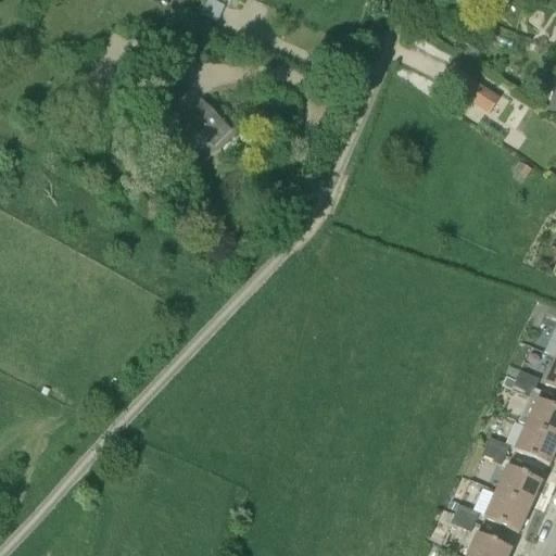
[(213,7),(205,22),(218,28),(226,13),(213,7)]
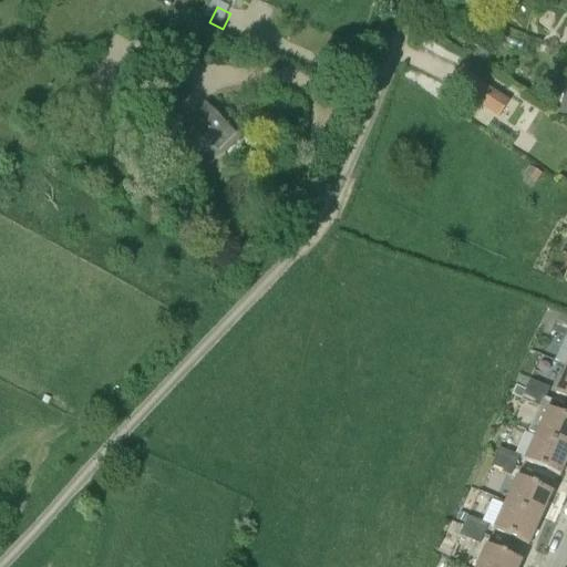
[(462,71),(452,85),(498,117),(508,103),(462,71)]
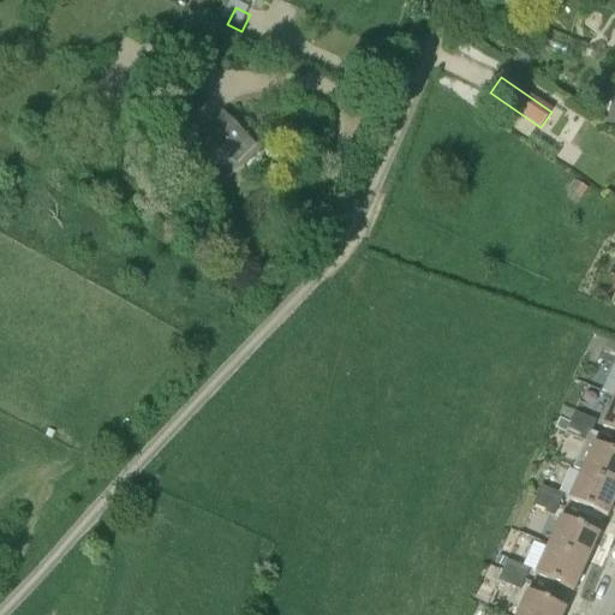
[(218,165),(234,149),(245,139),(224,118),(197,143),(218,165)]
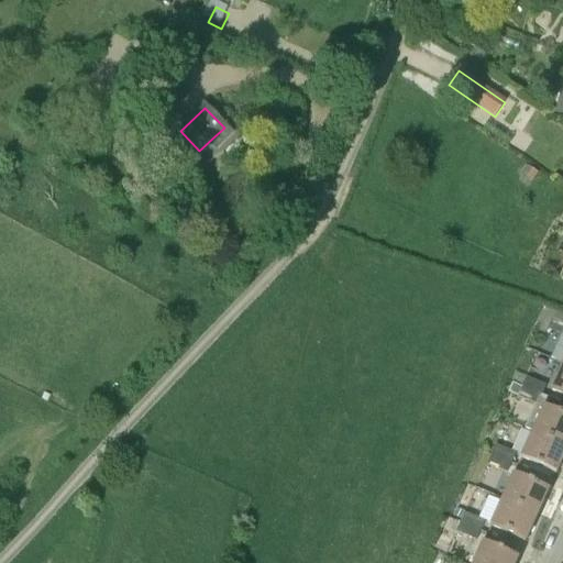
[(538,174),(534,170),(528,167),(518,183),(527,188),(528,189),(538,174)]
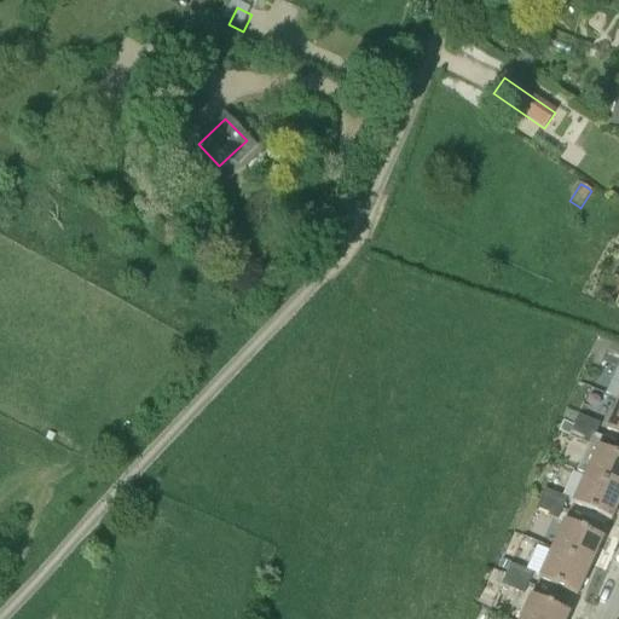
[(599,336),(586,360),(600,366),(602,362),(611,341),(602,339),(599,336)]
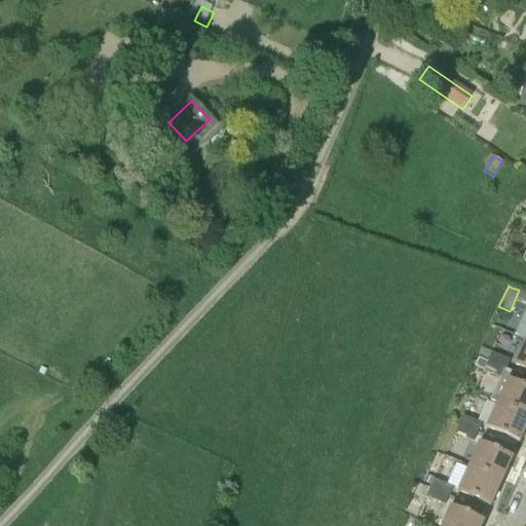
[(525,291),(520,289),(519,290),(512,307),(525,313),(525,291)]
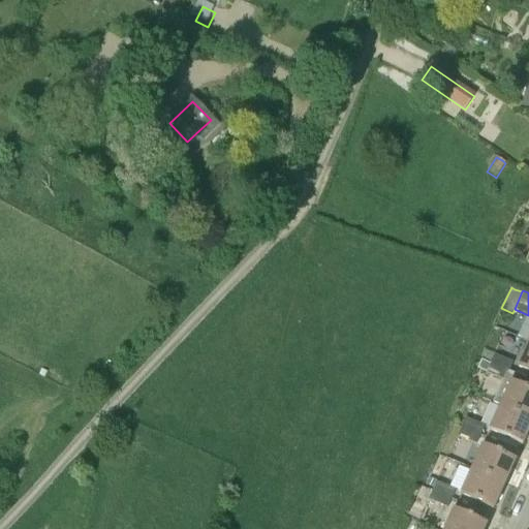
[(518,366),(528,371),(528,342),(518,366)]
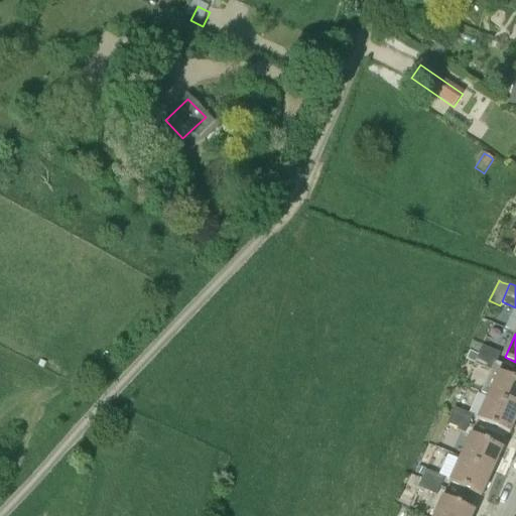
[(477,355),(496,363),(500,354),(482,346),(477,355)]
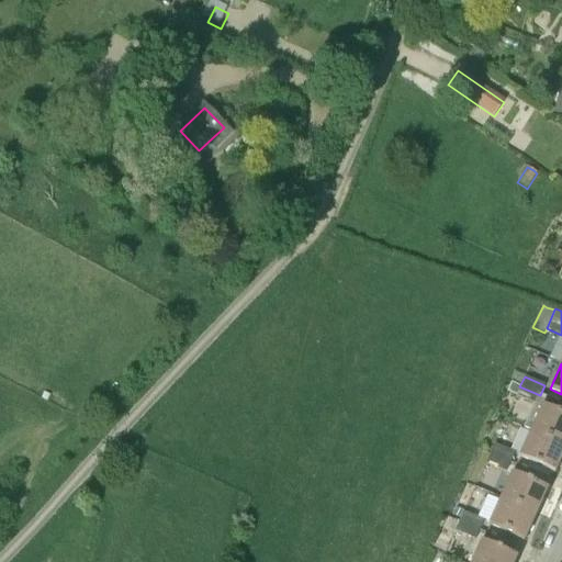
[(540,395),(519,386),(512,382),(507,392),(536,404),(540,395)]
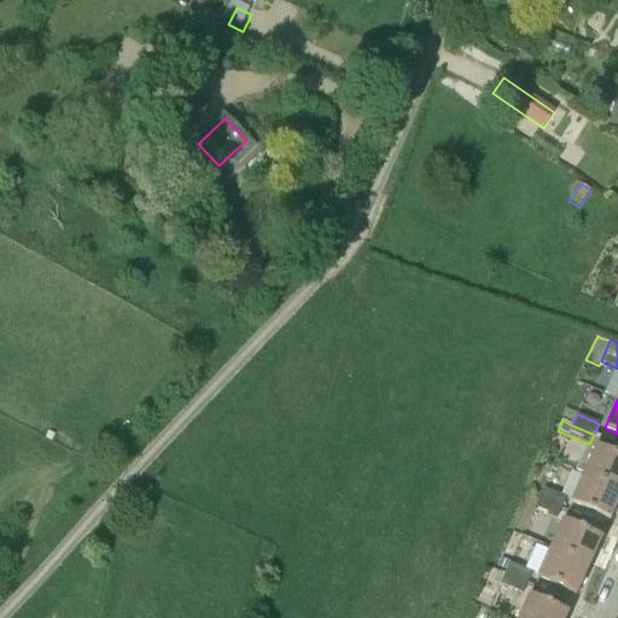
[(56,433),(50,431),(46,437),(52,441),(56,433)]
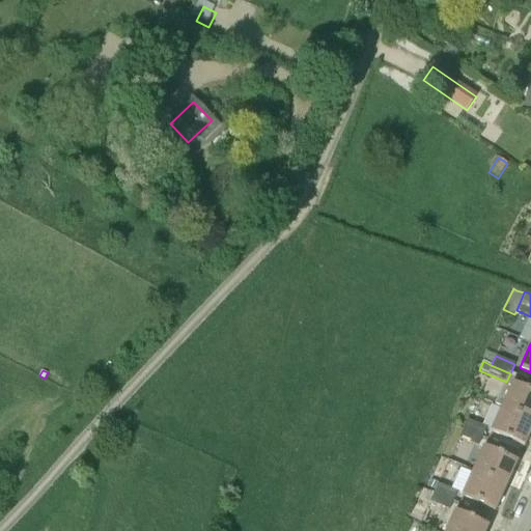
[(502,408),(530,420),(530,391),(513,383),(502,408)]
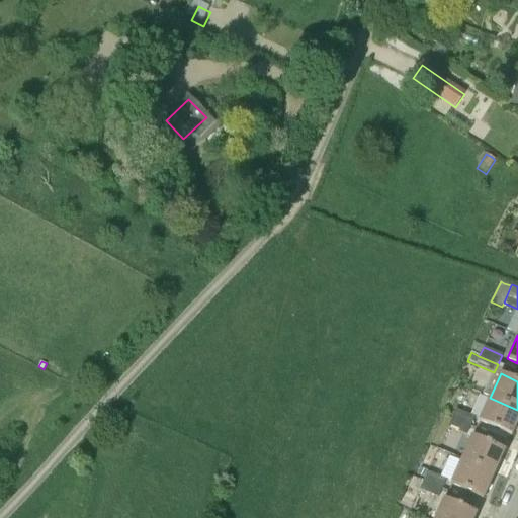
[(479,421),(493,428),(512,436),(517,421),(517,410),(490,398),(479,421)]
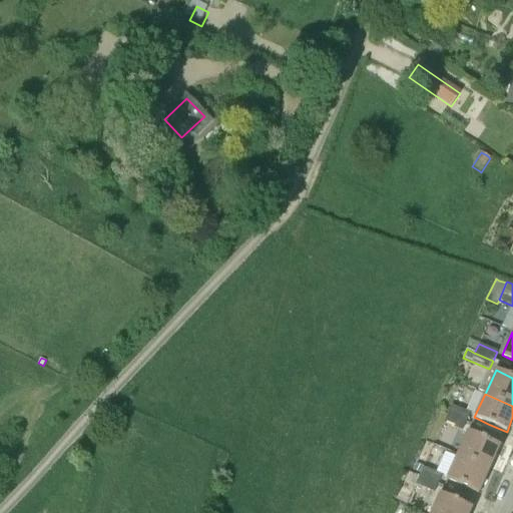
[(447,414),(466,422),(469,414),(451,405),(447,414)]
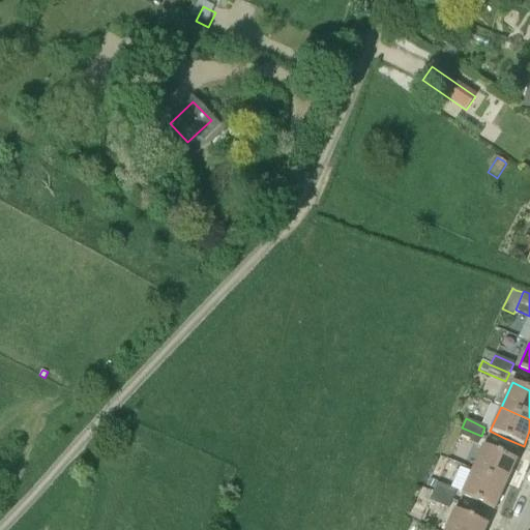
[(481,436),(462,428),(453,423),(448,433),(476,445),(481,436)]
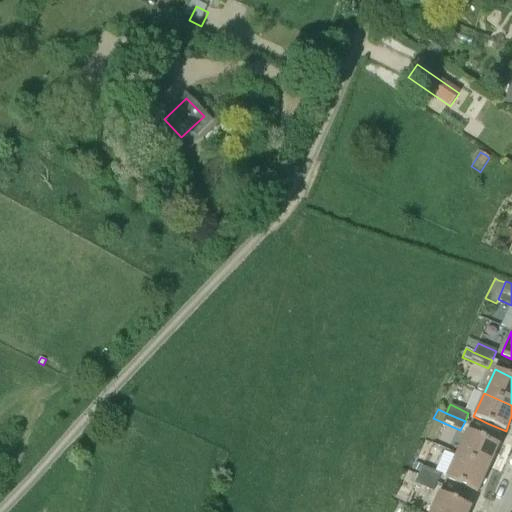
[(456,455),(488,469),(499,446),(467,431),(456,455)]
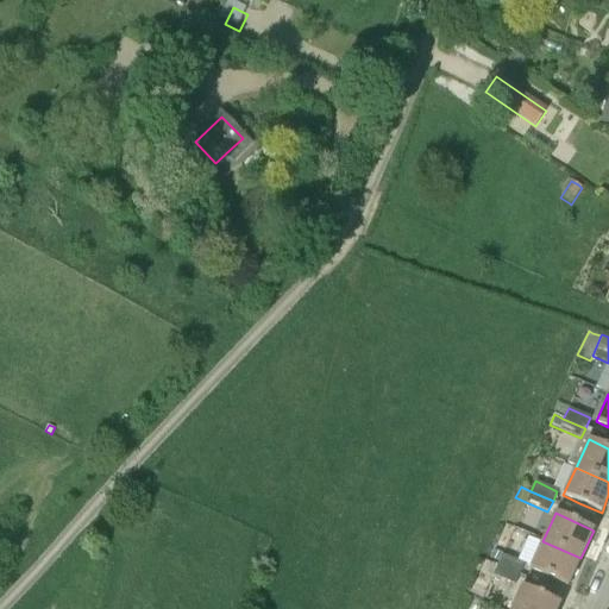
[(569,586),(581,558),(542,541),(529,569),(569,586)]
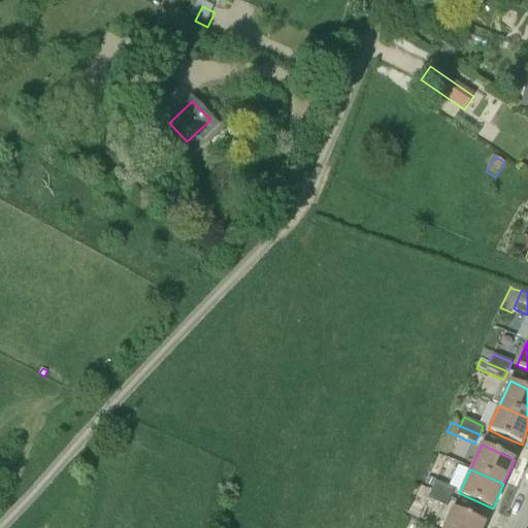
[(431,490),(451,498),(455,489),(435,481),(431,490)]
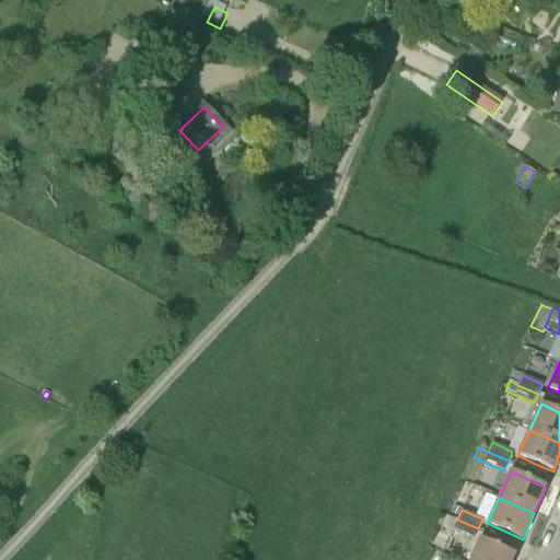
[(474,538),(478,528),(457,520),(453,529),(474,538)]
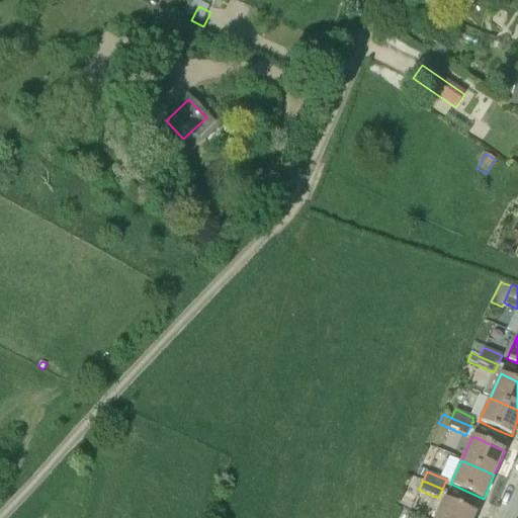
[(435,517),(475,517),(477,513),(444,499),(435,517)]
